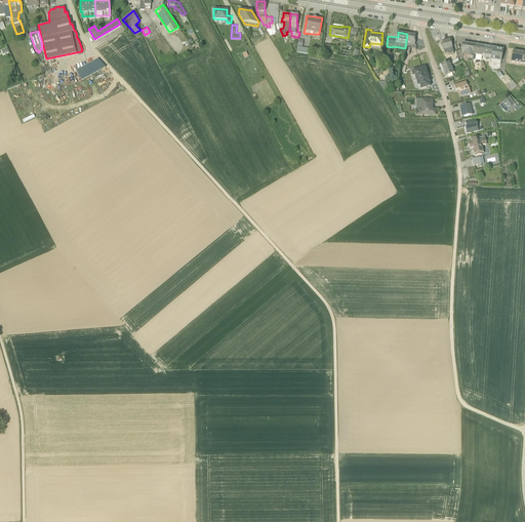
[(414,38),(415,33),(408,32),(407,34),(405,48),(404,53),(409,53),(410,47),(415,47),(416,44),(414,43),(415,38),(414,38)]
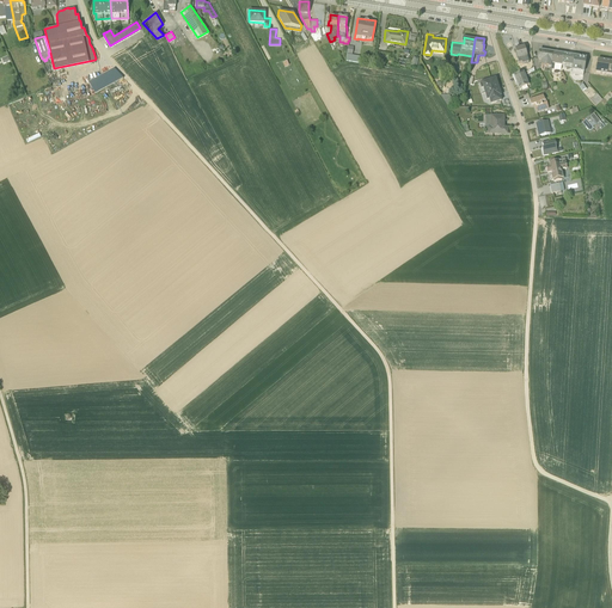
[(354,45),(348,44),(346,60),(357,62),(359,56),(352,55),(354,45)]
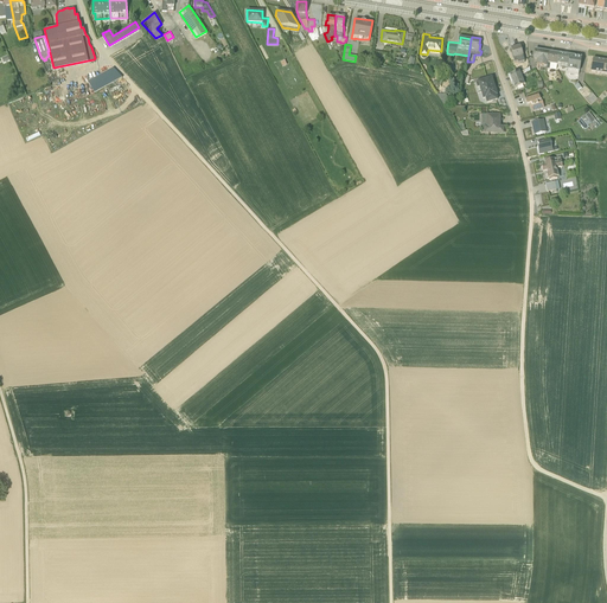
[(519,45),(511,47),(512,52),(511,52),(515,61),(517,61),(518,62),(521,61),(521,63),(524,62),(519,45)]
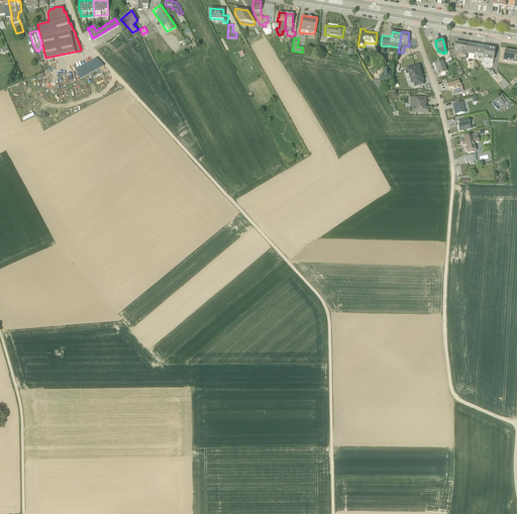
[(467,42),(454,40),(453,49),(456,50),(456,55),(464,56),(467,42)]
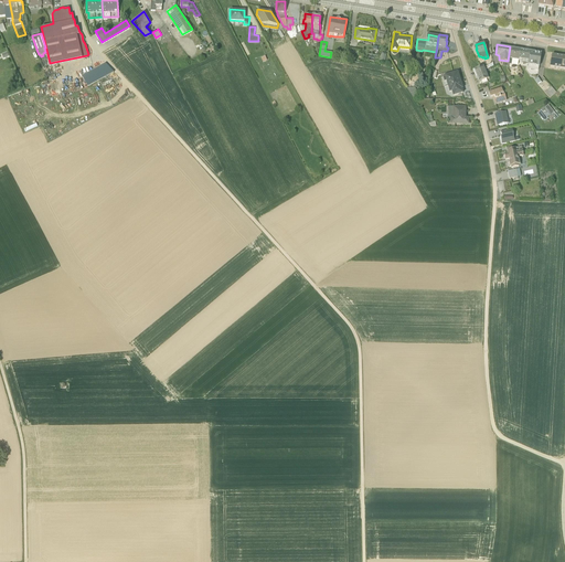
[(510,46),(508,63),(510,63),(511,63),(518,64),(520,50),(520,49),(510,46)]
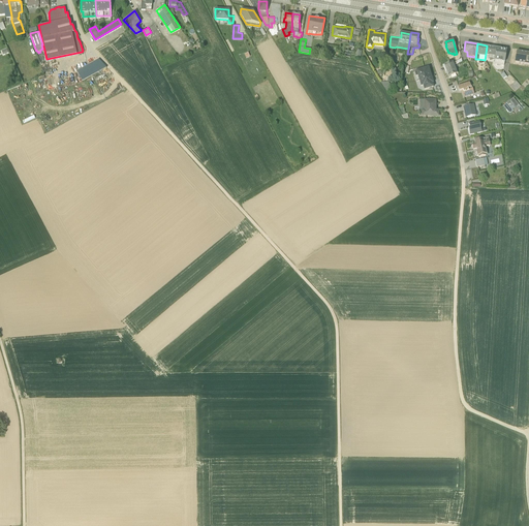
[(496,47),(487,45),(486,55),(494,57),(496,47)]
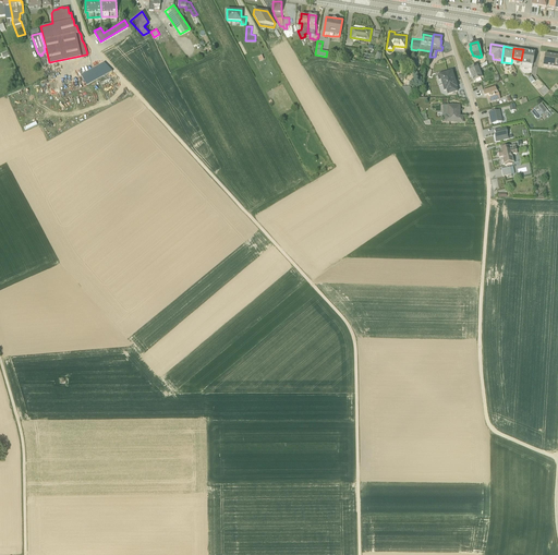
[(523,49),(521,65),(531,68),(534,51),(523,49)]
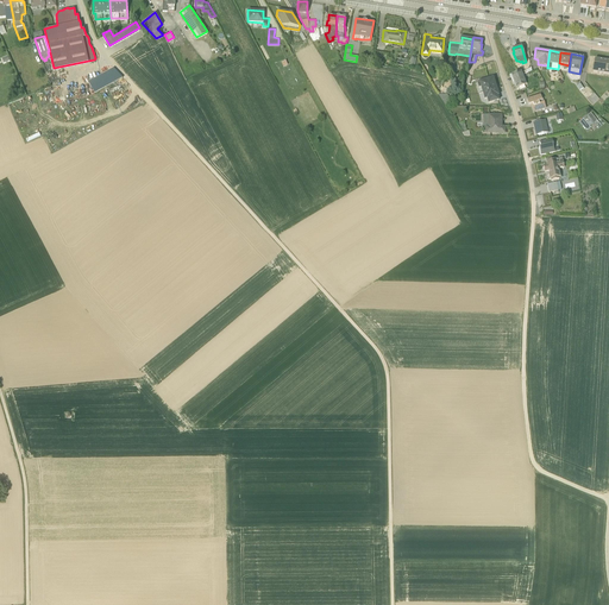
[(608,60),(595,58),(594,58),(592,71),(608,74),(608,60)]
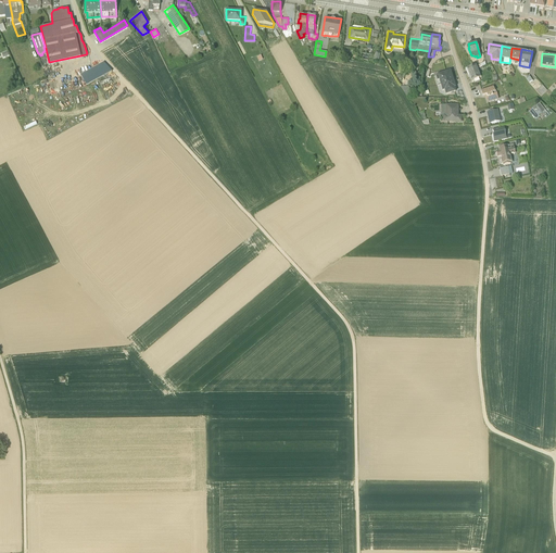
[(86,85),(112,70),(104,62),(80,75),(86,85)]
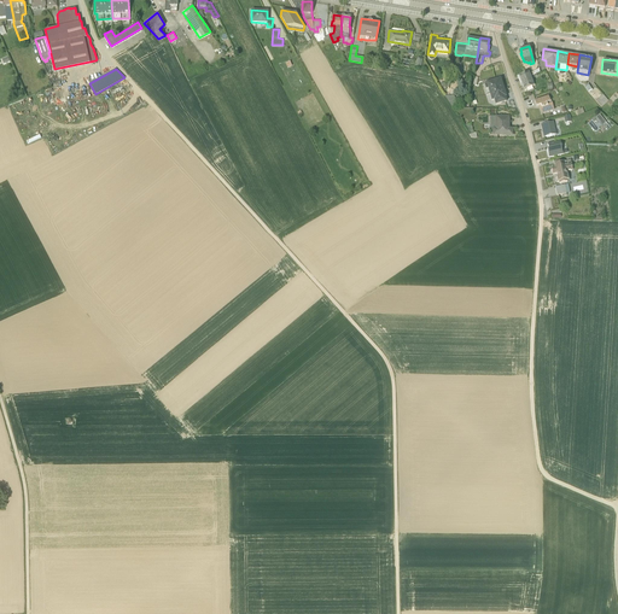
[(518,75),(523,89),(526,88),(528,91),(532,88),(531,86),(534,85),(531,77),(537,75),(536,72),(530,75),(528,71),(518,75)]
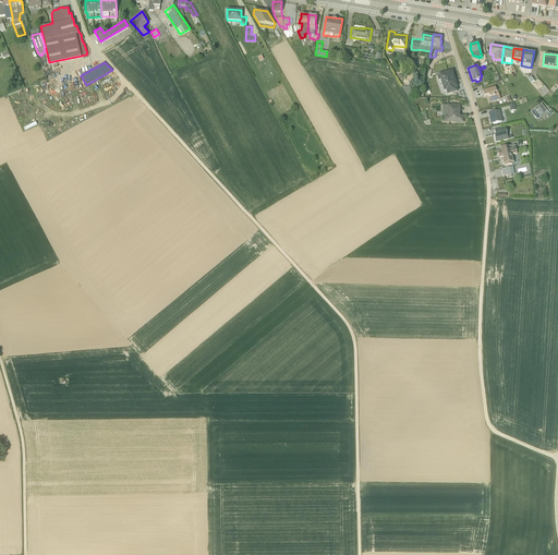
[(438,74),(437,75),(438,80),(440,79),(441,84),(455,80),(451,70),(438,74)]
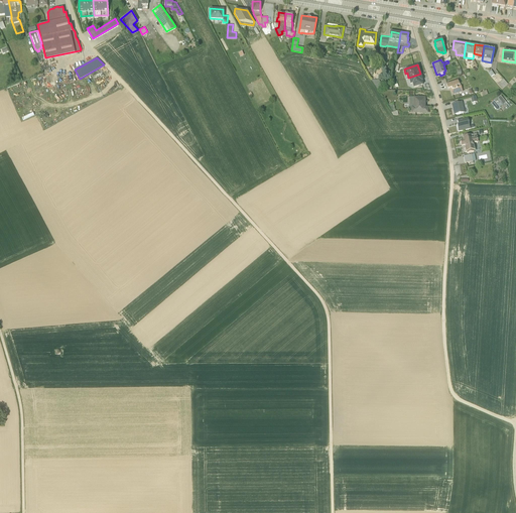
[(420,74),(408,78),(410,84),(412,84),(413,88),(422,85),(421,81),(422,80),(420,74)]
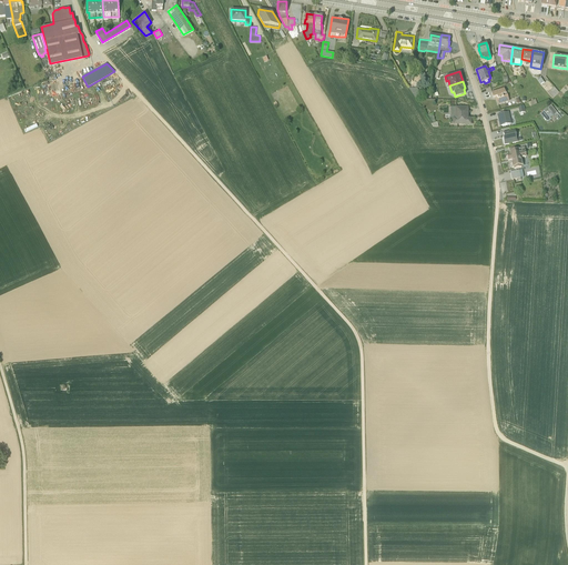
[(547,92),(553,98),(558,92),(554,87),(547,92)]
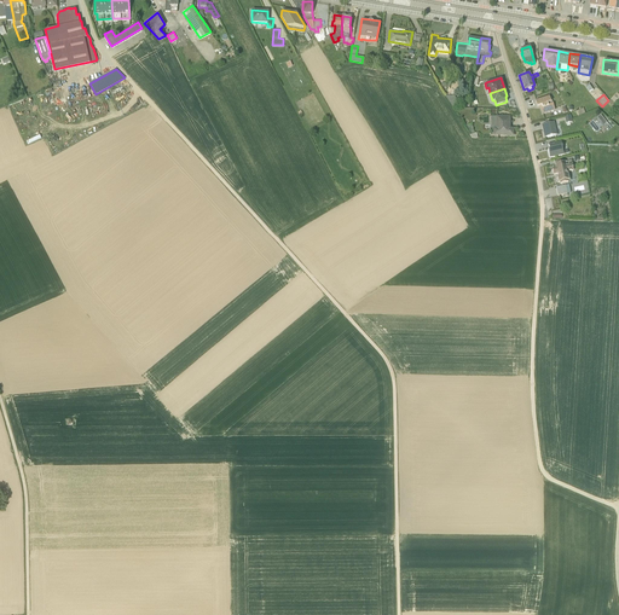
[(445,96),(452,106),(460,104),(453,96),(445,96)]
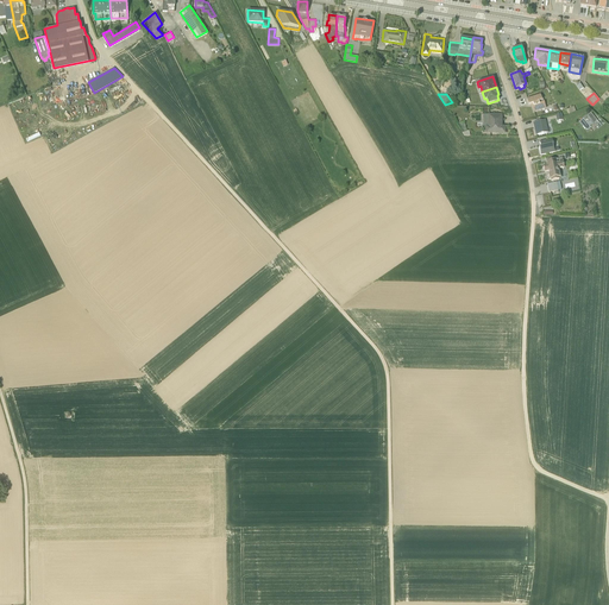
[(526,99),(528,105),(531,104),(533,112),(546,107),(541,98),(540,94),(526,99)]
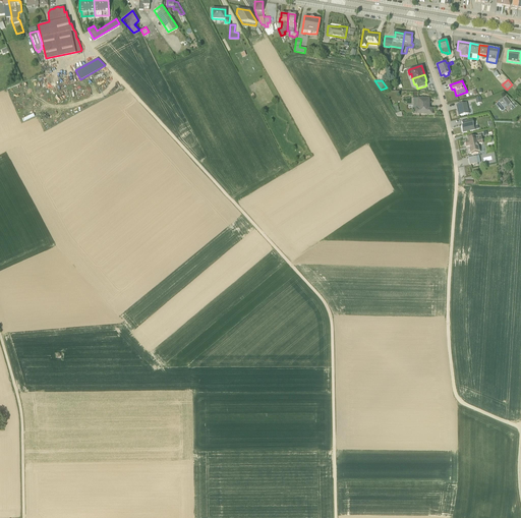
[(415,114),(431,114),(431,109),(428,108),(428,98),(412,98),(412,108),(415,108),(415,114)]
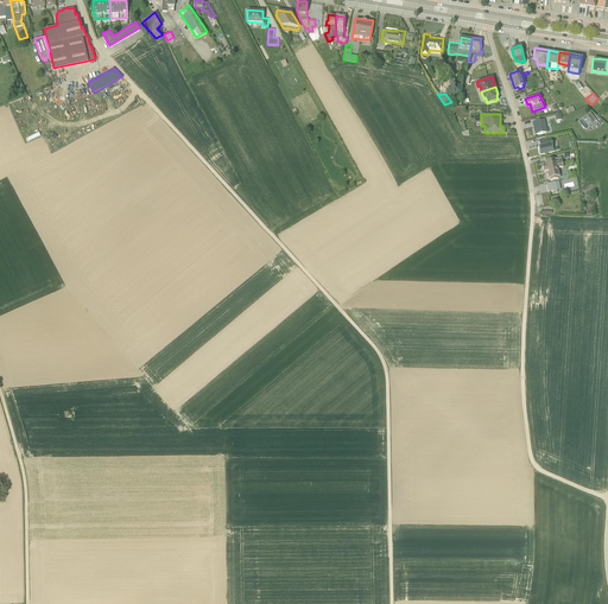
[(532,122),(534,135),(546,133),(544,120),(532,122)]
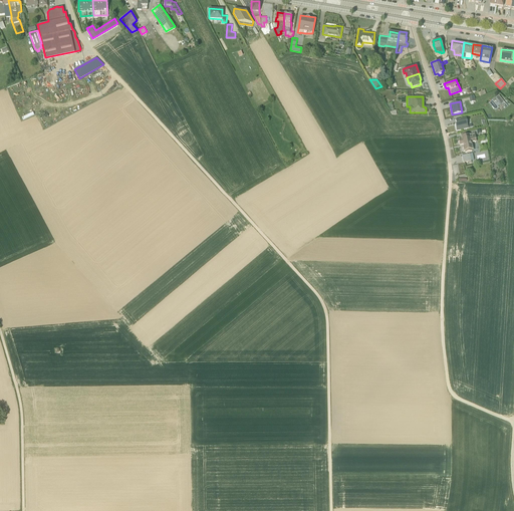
[(456,132),(467,129),(468,128),(467,123),(465,117),(455,119),(456,124),(455,124),(456,132)]
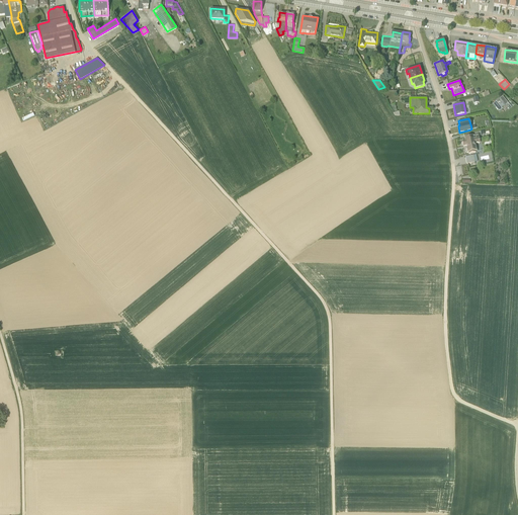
[(478,135),(464,138),(464,141),(461,142),(462,147),(464,146),(466,153),(467,153),(468,154),(475,153),(475,152),(477,151),(476,147),(475,147),(473,144),(480,143),(478,135)]
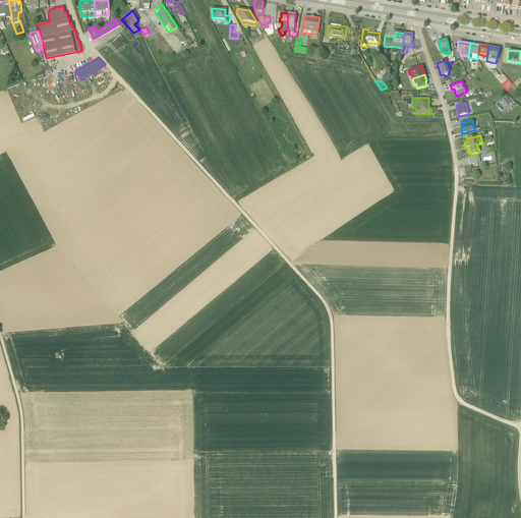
[(468,157),(469,164),(480,163),(479,156),(468,157)]
